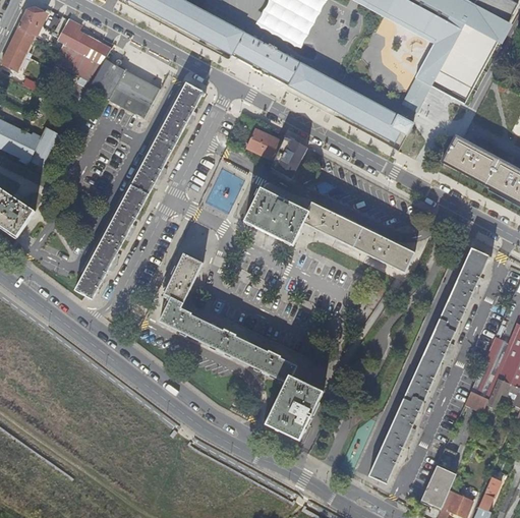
[(277,74),(277,77),(394,139),(399,129),(406,133),(412,121),(397,113),(398,113),(343,83),(275,48),(276,46),(268,41),(267,43),(199,7),(200,6),(188,0),(133,0),(241,57),(242,58),(243,58),(245,57),(250,59),(254,62),(254,63),(258,65),(257,66),(262,68),(266,70),(267,68),(272,71),(277,74)]
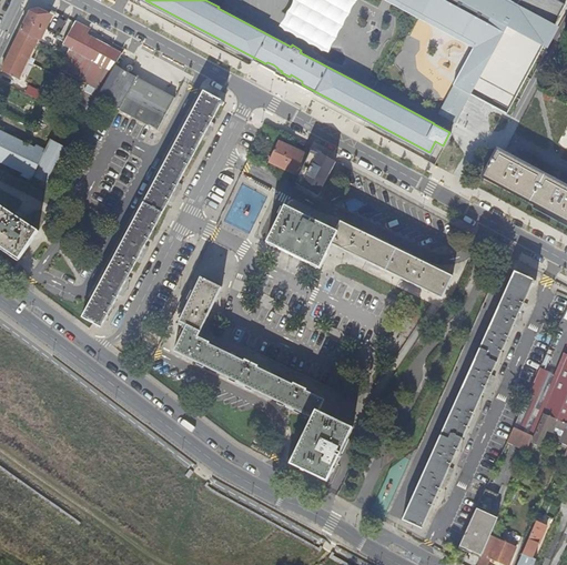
[(291,0),(291,2),(285,9),(283,16),(277,22),(281,24),(284,28),(290,29),(295,34),(303,36),(307,41),(314,42),(320,47),(324,48),(327,50),(330,40),(335,36),(337,28),(342,22),(344,16),(348,11),(350,4),(353,0),(291,0)]
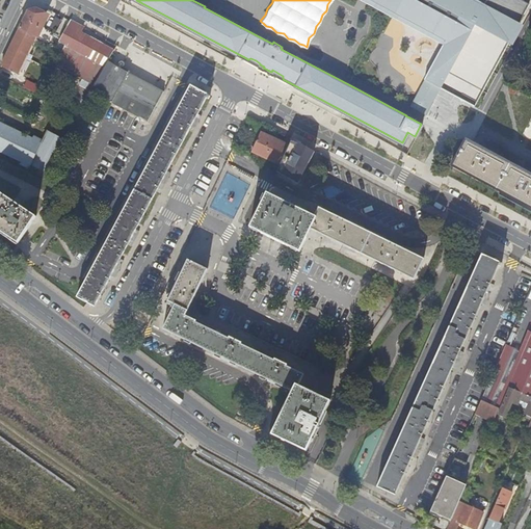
[(364,0),(390,14),(443,41),(408,103),(425,112),(440,85),(452,93),(474,104),(528,1),(526,0),(483,0),(364,0)]
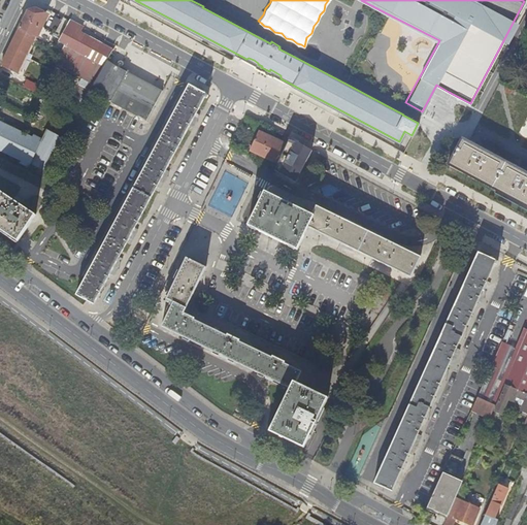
[(27,7),(0,61),(0,64),(14,71),(33,32),(37,26),(44,10),(33,5),(27,7)]
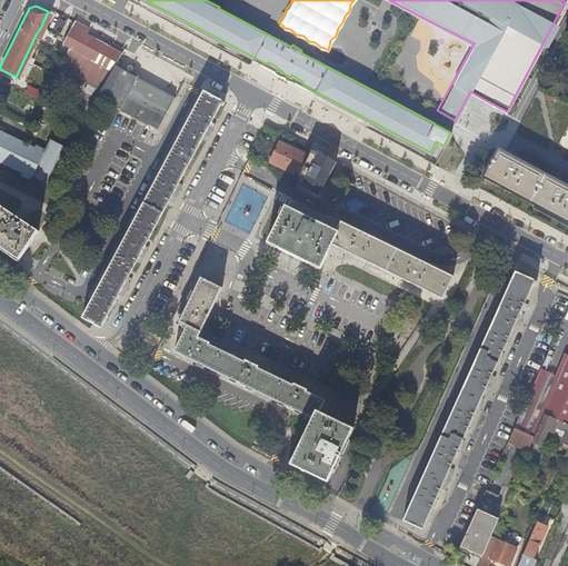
[(88,27),(75,19),(72,25),(71,23),(61,41),(68,45),(57,65),(87,80),(100,88),(115,62),(121,50),(86,31),(88,27)]
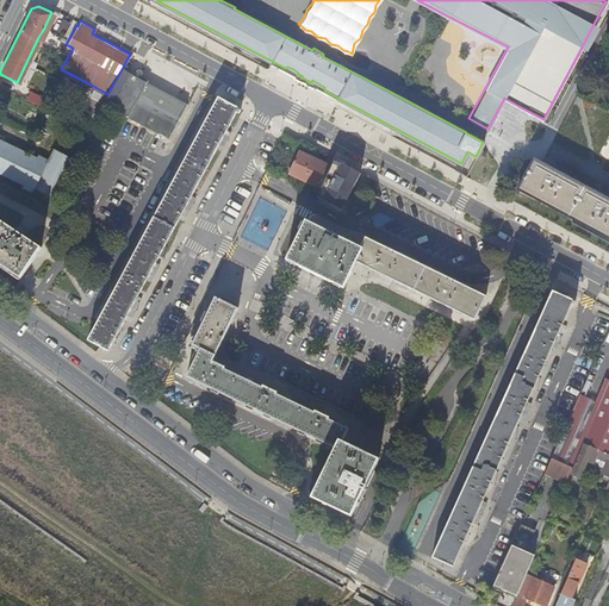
[(43,30),(38,37),(56,47),(61,39),(43,30)]
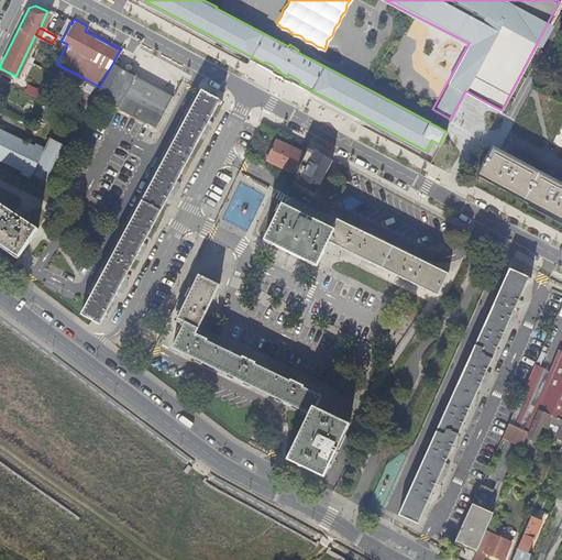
[(127,69),(113,62),(99,87),(95,94),(154,127),(172,94),(135,74),(136,73),(135,73),(134,74),(128,70),(129,69),(128,68),(127,69)]
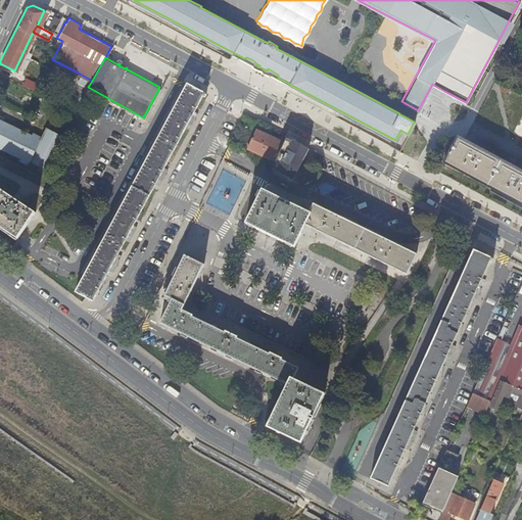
[(92,81),(80,74),(76,80),(88,87),(92,81)]
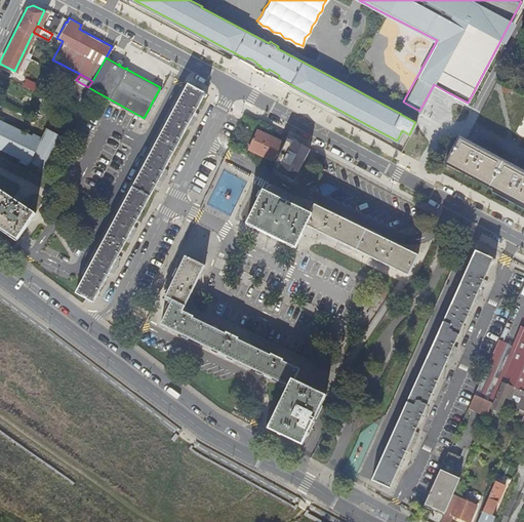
[(110,275),(112,271),(109,269),(118,252),(125,238),(128,240),(131,236),(127,234),(132,224),(153,187),(156,188),(159,184),(155,182),(164,166),(186,126),(189,127),(191,123),(188,121),(194,111),(203,94),(205,95),(206,92),(187,81),(176,102),(175,102),(174,104),(173,107),(160,131),(158,134),(157,136),(158,136),(143,164),(140,167),(139,169),(140,169),(124,200),(123,200),(122,202),(120,205),(121,205),(106,233),(105,235),(103,237),(104,238),(86,269),(85,271),(83,274),(84,275),(75,290),(92,299),(107,273),(110,275)]
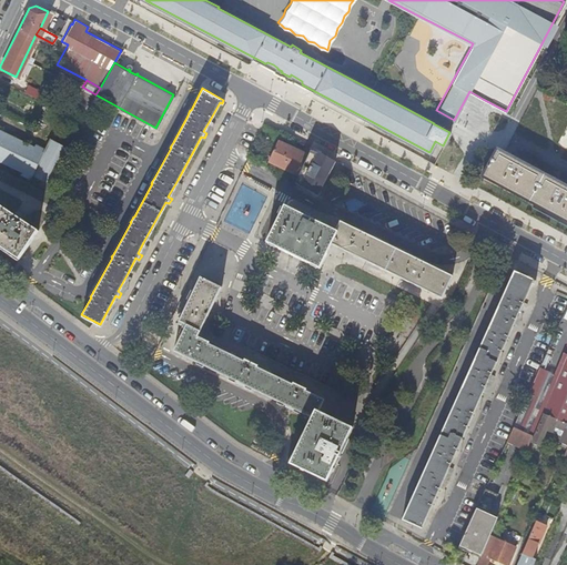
[(213,122),(210,120),(203,131),(206,133),(213,122)]
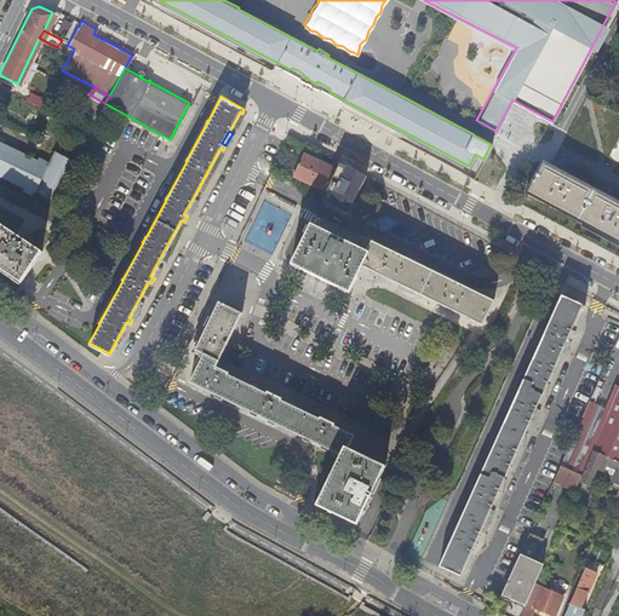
[(397,147),(418,157),(423,148),(401,138),(397,147)]
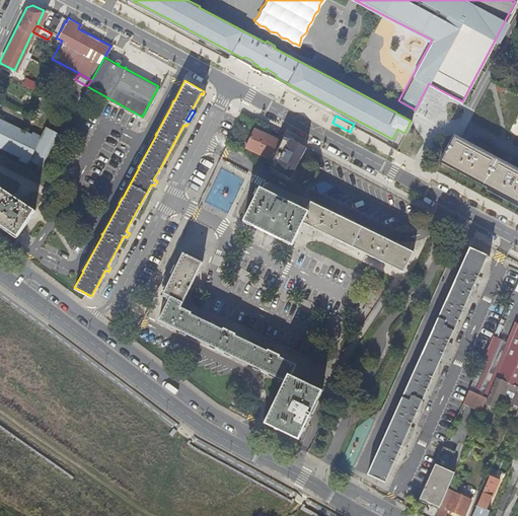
[(28,157),(44,164),(61,133),(45,125),(40,134),(31,130),(29,133),(0,118),(0,146),(18,155),(17,157),(26,162),(28,157)]
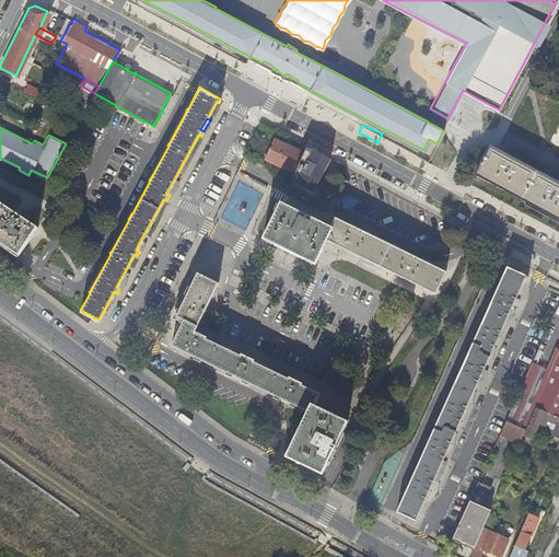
[(302,149),(272,136),(264,157),(292,170),(302,149)]
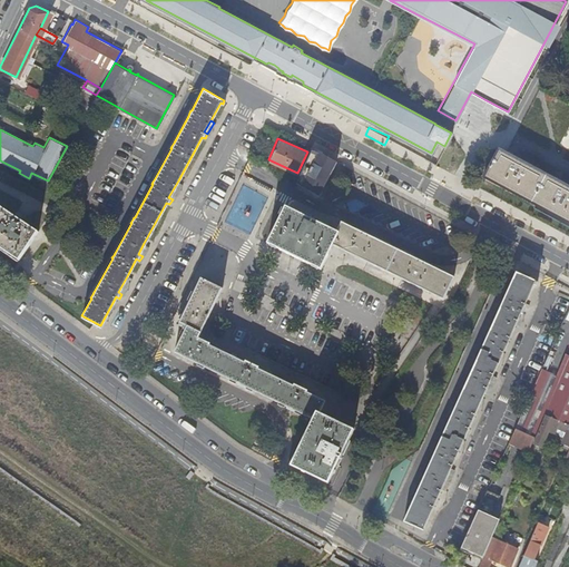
[(334,159),(310,147),(307,152),(297,173),(294,181),(316,193),(334,159)]
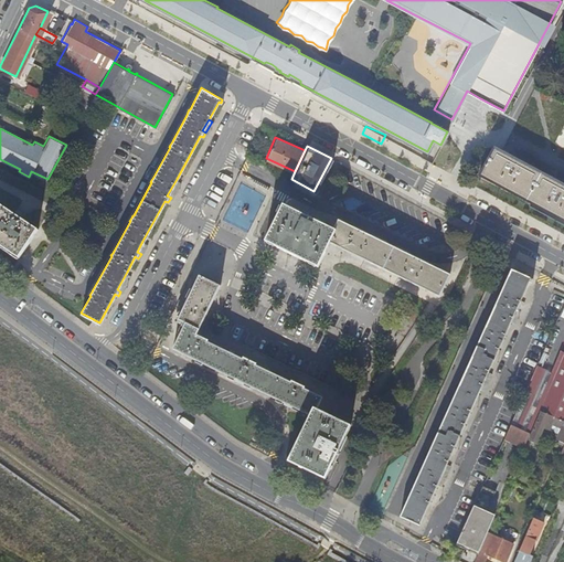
[(563,183),(493,146),(485,161),(479,172),(563,219),(563,183)]
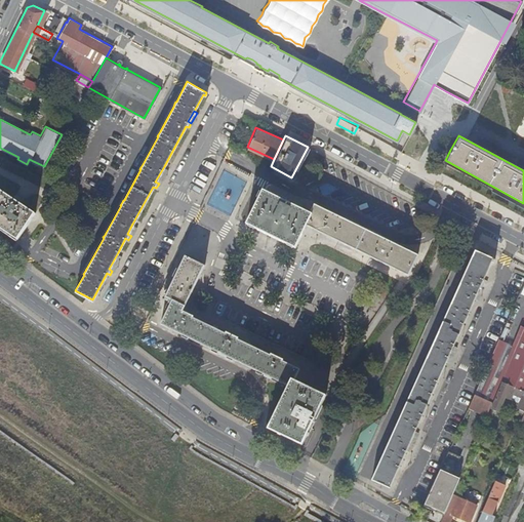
[(439,157),(444,160),(450,149),(445,147),(439,157)]
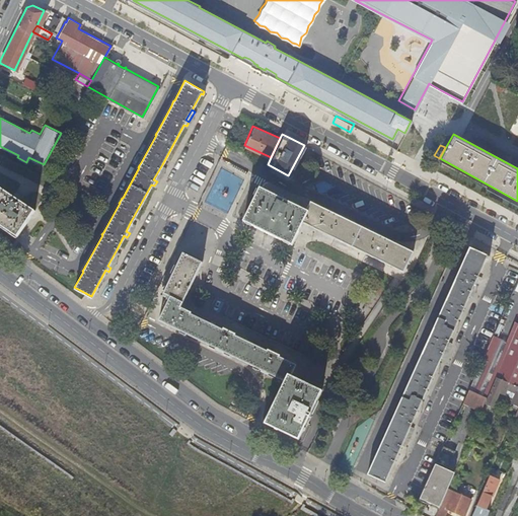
[(153,179),(157,181),(165,166),(162,164),(153,179)]
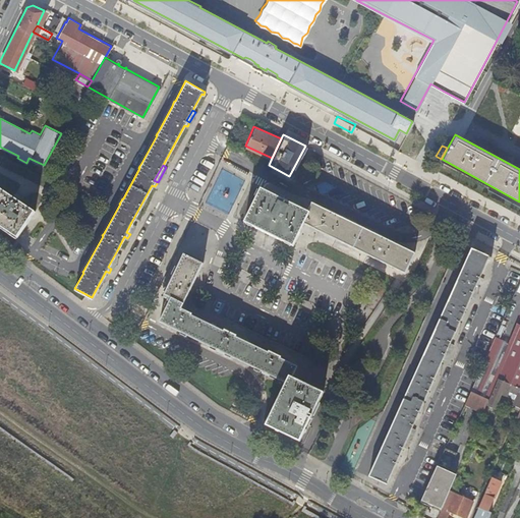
[(0,225),(2,226),(16,236),(34,210),(0,187),(0,225)]
